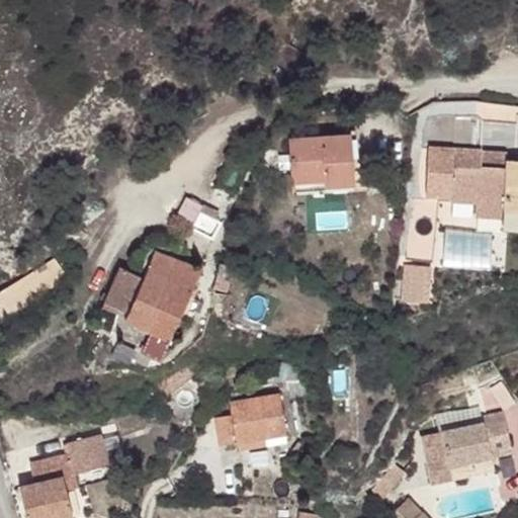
[(517,159),(506,159),(504,177),(480,175),(483,124),(431,121),(423,134),(422,152),(429,153),(425,198),(435,199),(447,200),(447,204),(475,206),(473,221),(517,223),(517,159)]
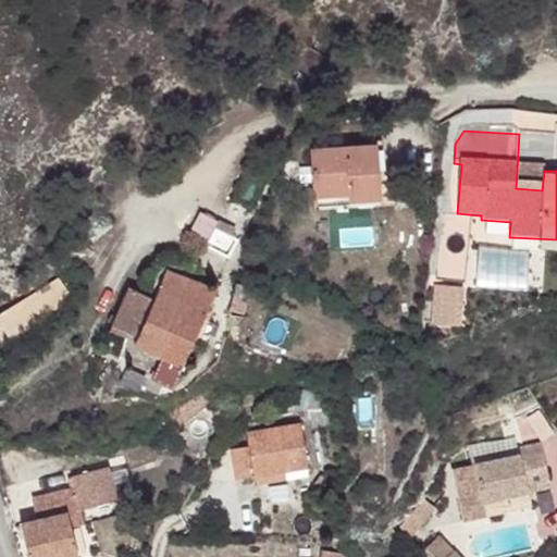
[(310,149),(313,195),(348,192),(348,199),(382,197),(380,173),(373,173),(372,166),(380,166),(378,144),(310,149)]
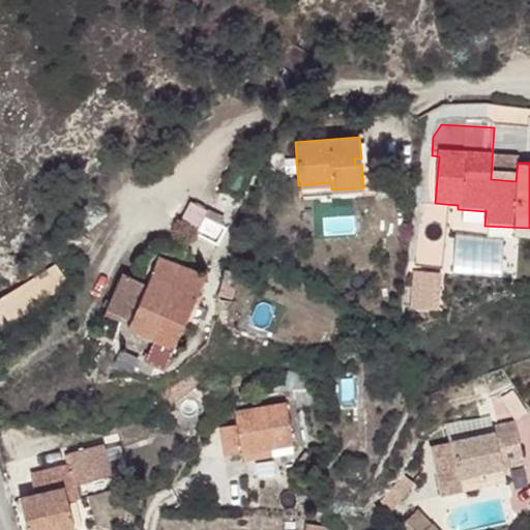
[(331,182),(298,185),(299,193),(331,189),(331,182)]
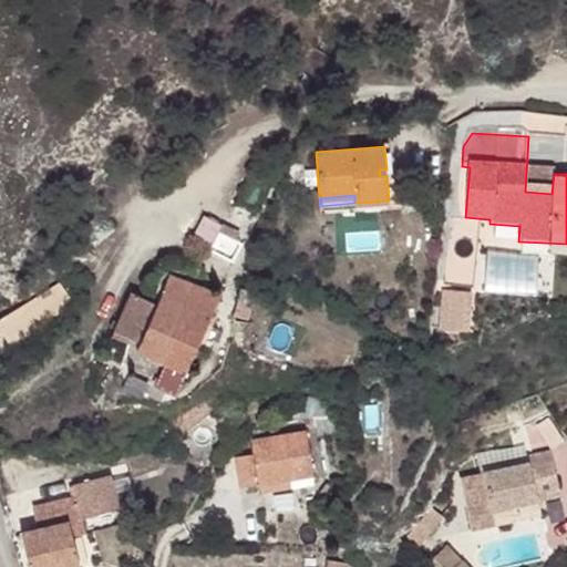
[(208,249),(219,228),(223,223),(204,214),(189,239),(208,249)]
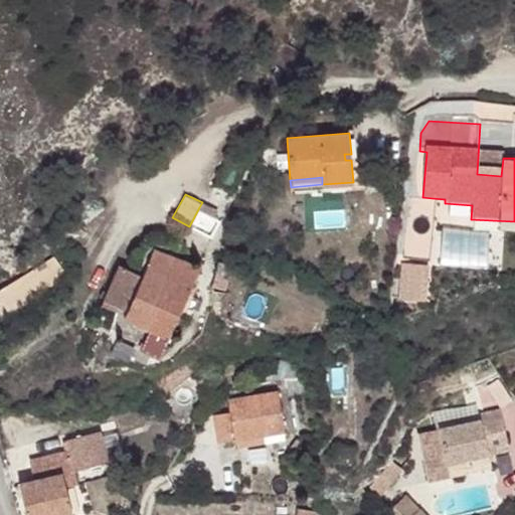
[(433,198),(422,197),(422,203),(408,202),(404,262),(431,265),(433,198)]
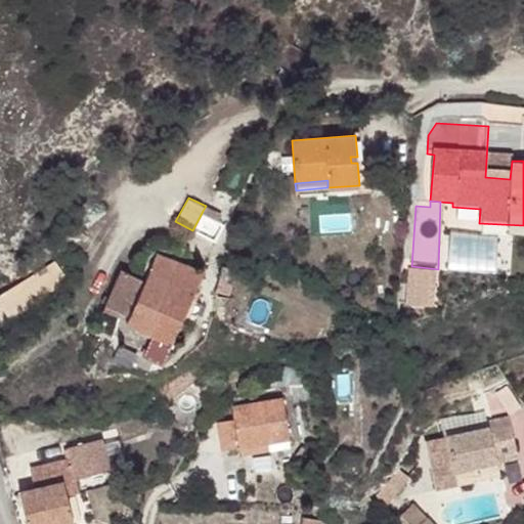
[(448,237),(448,265),(492,265),(493,238),(448,237)]
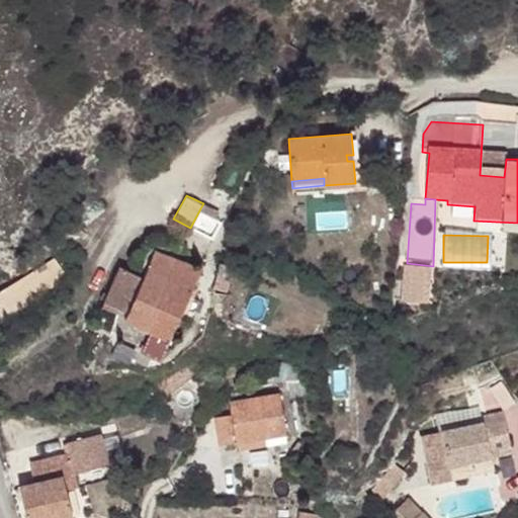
[(143,275),(120,265),(105,300),(126,311),(123,318),(151,329),(141,350),(160,359),(182,310),(201,267),(155,249),(143,275)]
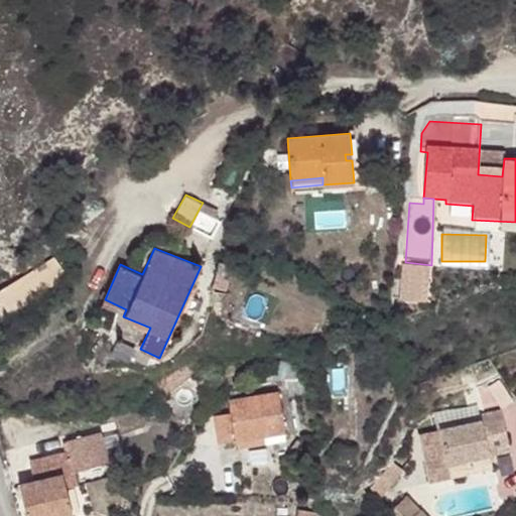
[(0,299),(5,311),(68,282),(56,260),(0,286),(0,299)]
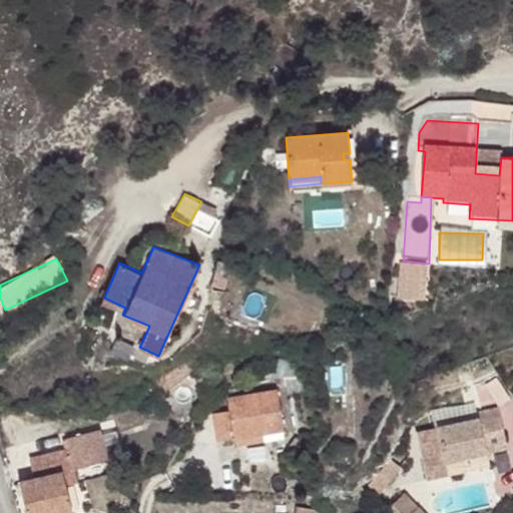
[(217,262),(209,284),(224,287),(227,274),(226,261),(223,259),(220,260),(217,262)]
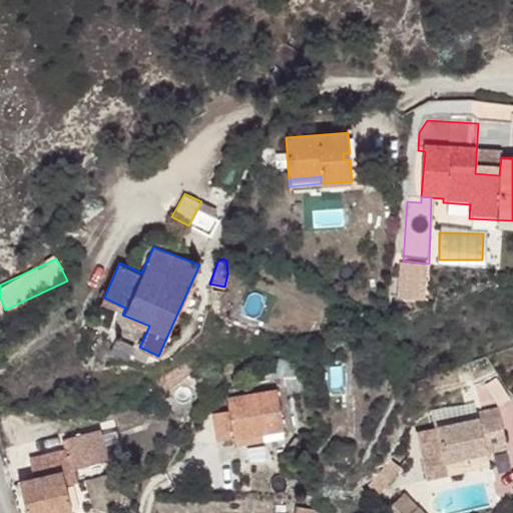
[(436,269),(417,268),(415,303),(433,305),(436,269)]
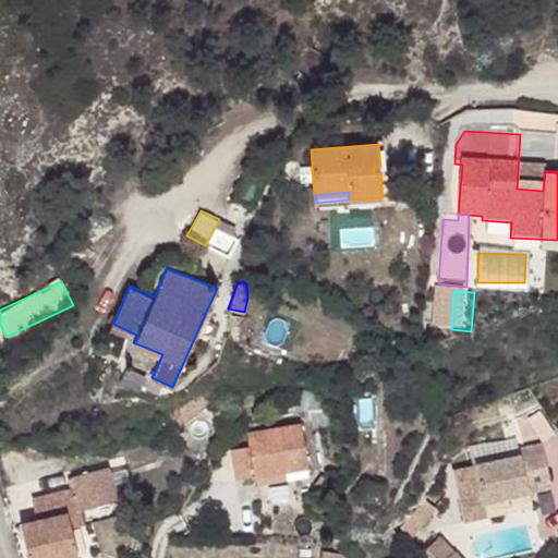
[(316,396),(298,390),(293,403),(312,410),(316,396)]
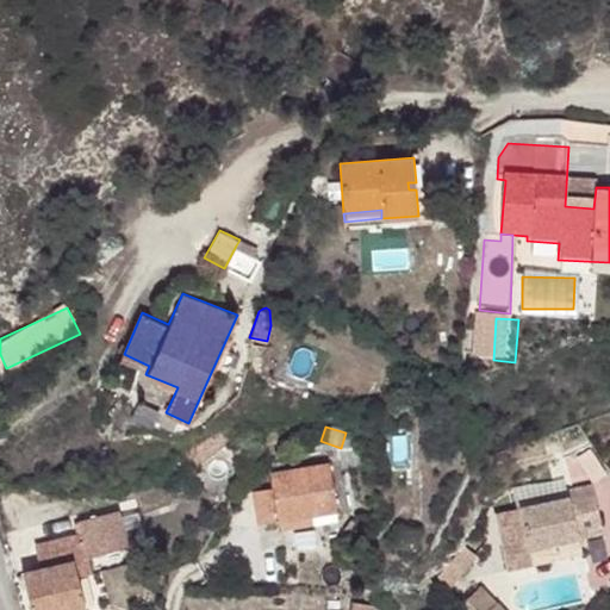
[(257,526),(279,522),(278,514),(306,510),(307,517),(337,512),(329,464),(271,473),(273,490),(251,493),(257,526)]
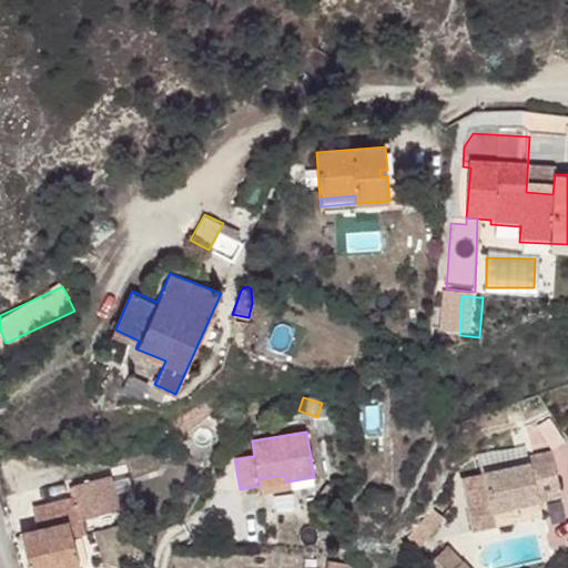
[(529,466),(484,475),(492,511),(560,497),(553,454),(527,459),(529,466)]
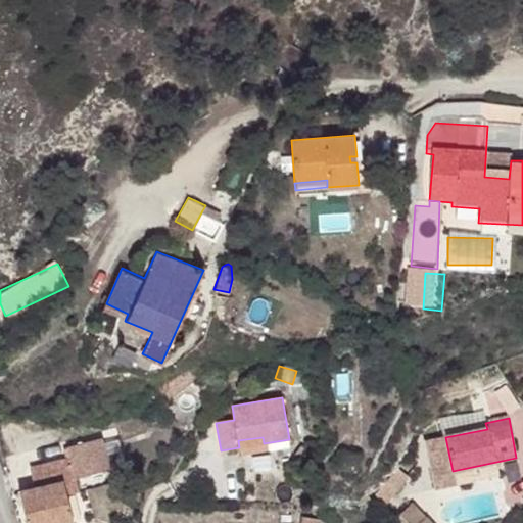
[(26,522),(62,522),(73,521),(65,491),(61,478),(74,476),(109,467),(101,436),(65,445),(67,455),(28,465),(34,485),(18,489),(26,522)]
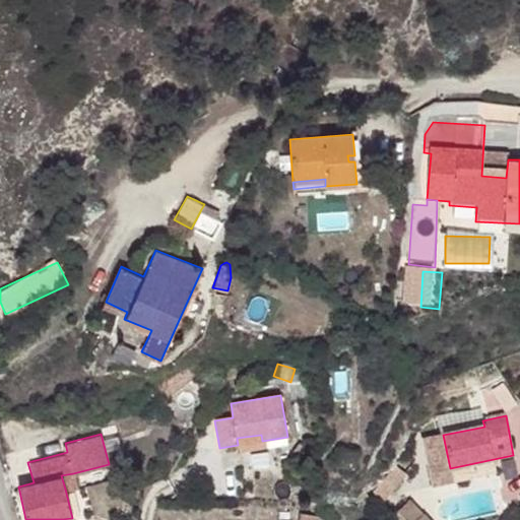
[(237,438),(238,445),(262,441),(261,435),(237,438)]
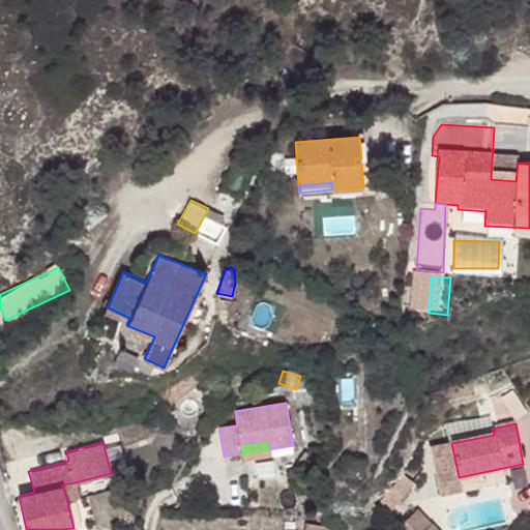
[(79,496),(75,482),(62,484),(66,498),(79,496)]
